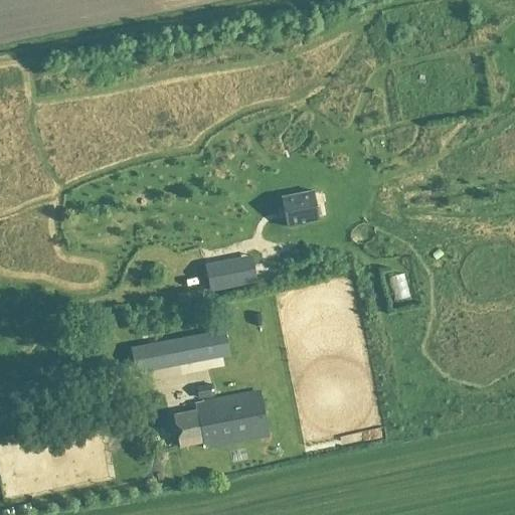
[(312,192),(280,198),(286,228),(318,222),(312,192)]
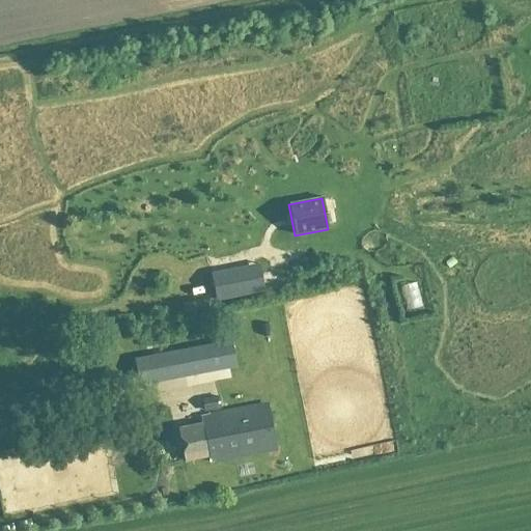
[(259,272),(212,281),(216,302),(263,291),(259,272)]
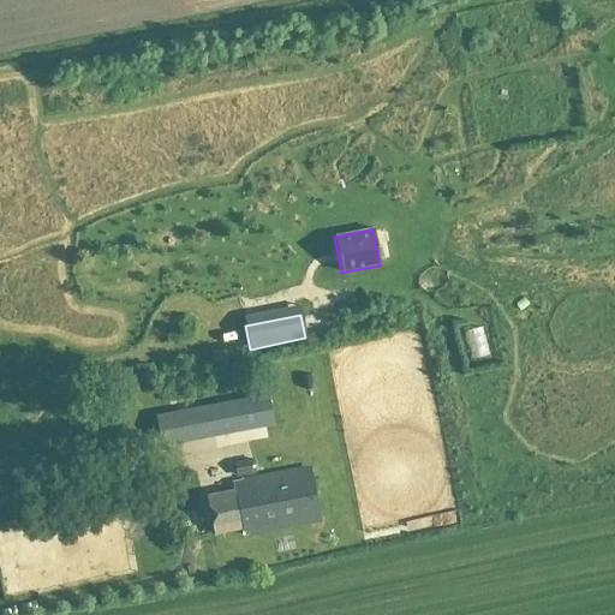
[(160,449),(273,424),(267,399),(154,424),(160,449)]
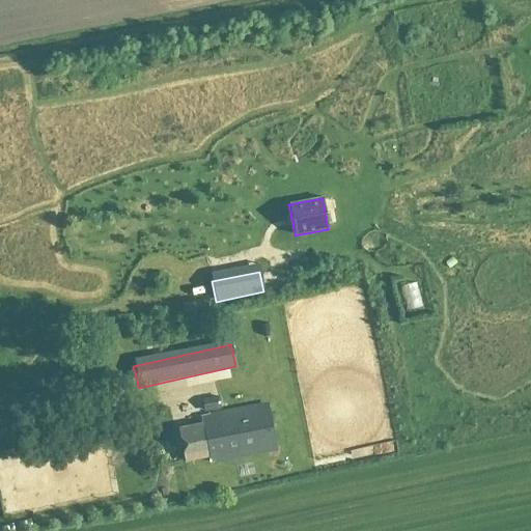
[(208,455),(210,462),(334,437),(322,375),(304,379),(302,371),(319,368),(316,350),(274,358),(284,408),(269,411),(268,403),(199,417),(201,424),(178,428),(185,460),(208,455)]
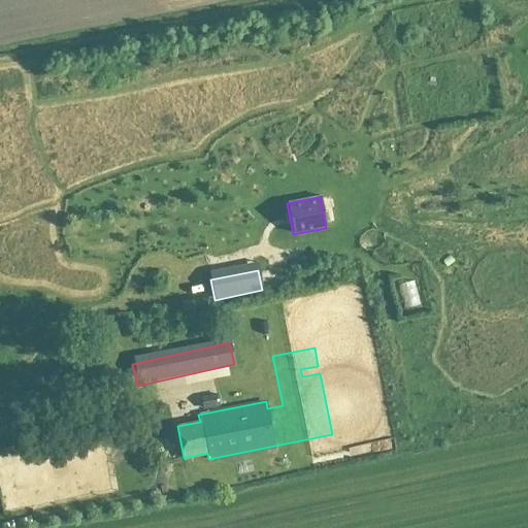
[(217,394),(201,397),(203,409),(219,406),(217,394)]
